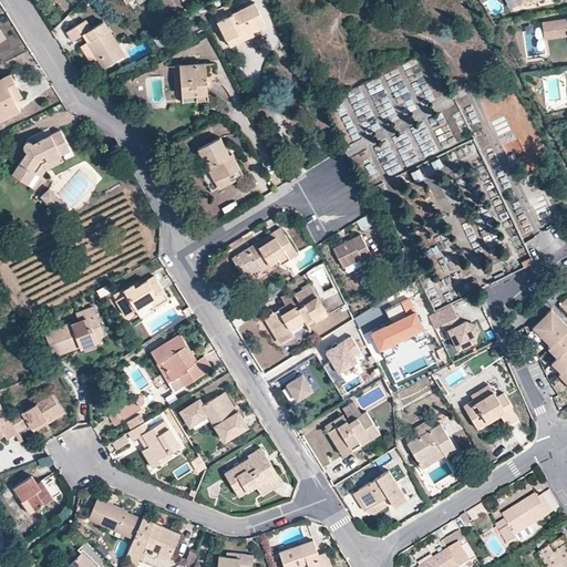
[(233,13),(218,21),(226,38),(241,30),(244,34),(253,30),(265,24),(255,2),(233,13)]
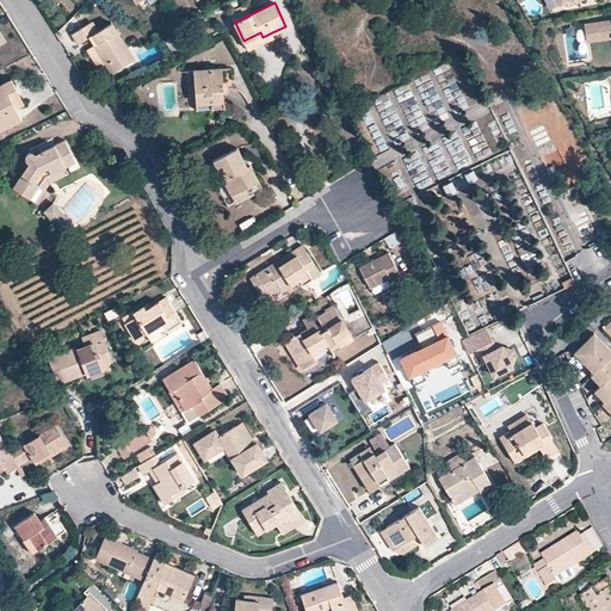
[(229,11),(235,23),(251,14),(246,4),(229,11)]
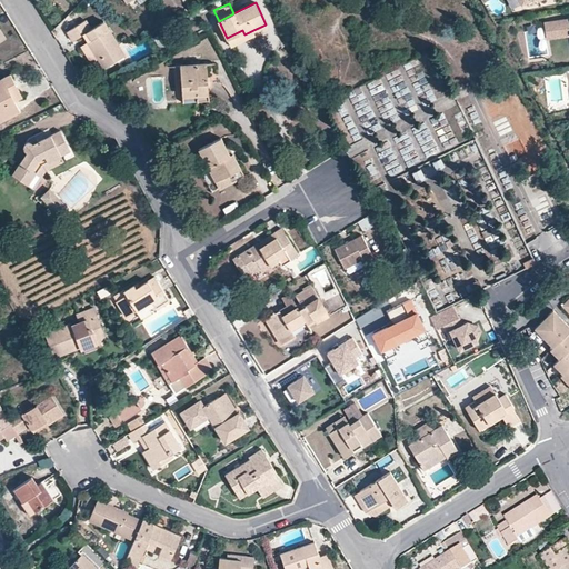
[(568,18),(553,21),(556,36),(565,35),(566,37),(568,36),(568,18)]
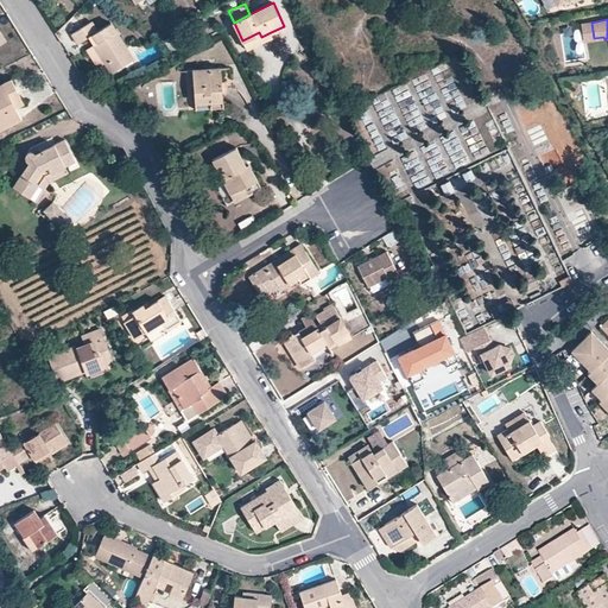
[(99,42),(94,44),(105,62),(111,73),(133,59),(111,23),(97,31),(92,21),(71,33),(77,43),(89,37),(94,33),(99,42)]
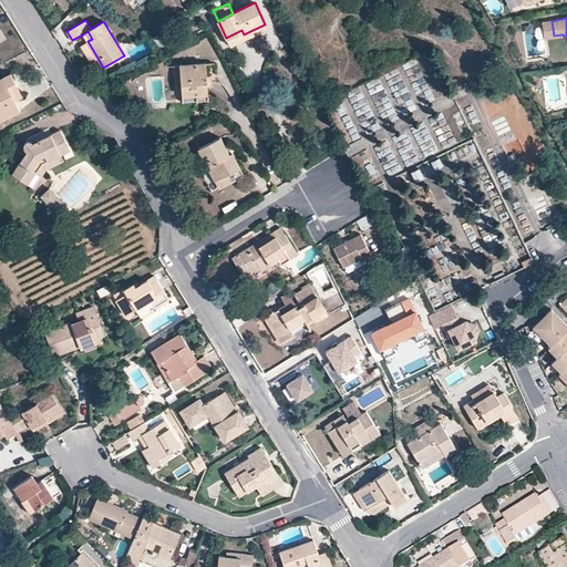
[(554,35),(552,21),(540,23),(543,40),(564,37),(563,34),(554,35)]
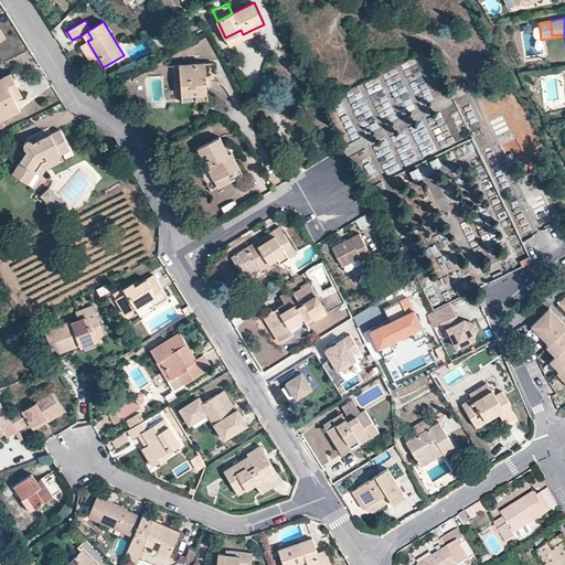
[(253,34),(252,30),(243,34),(241,30),(225,38),(230,46),(253,34)]
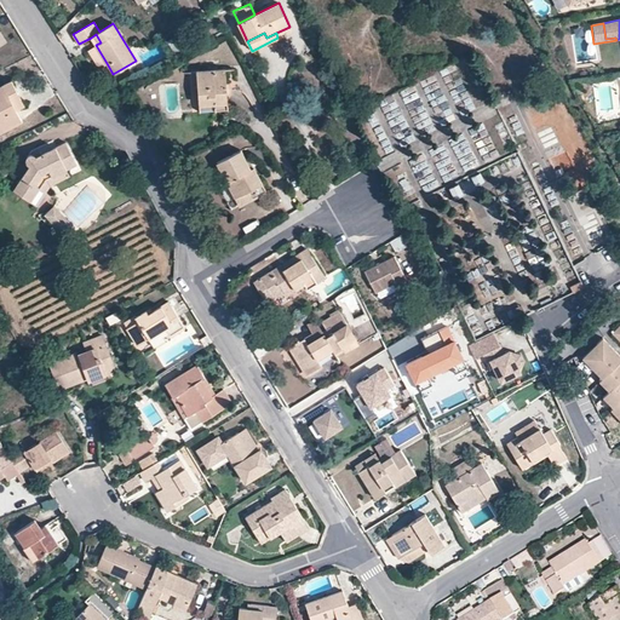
[(91,38),(96,45),(101,42),(96,34),(91,38)]
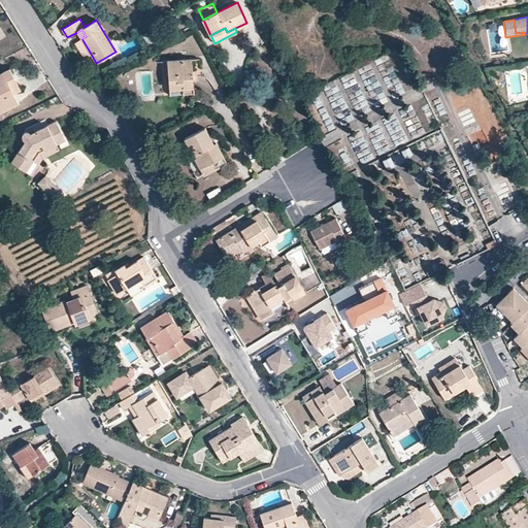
[(91,54),(81,38),(74,42),(85,58),(91,54)]
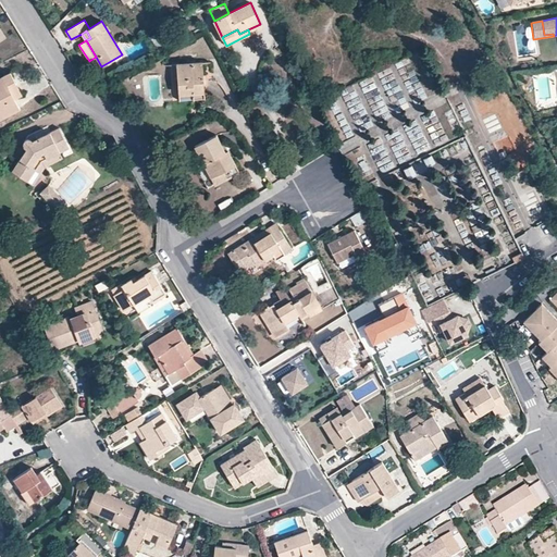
[(177,63),(178,93),(193,91),(194,99),(205,98),(202,61),(177,63)]
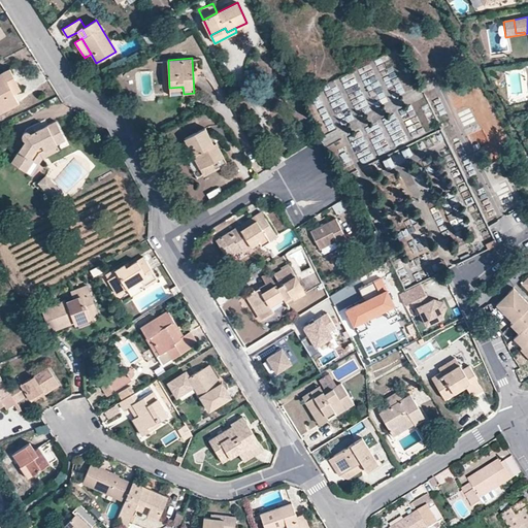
[(0,118),(22,106),(15,93),(23,89),(13,70),(0,76),(0,118)]
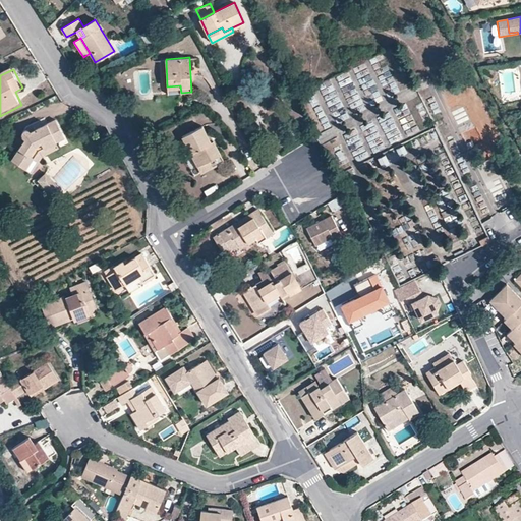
[(29,136),(25,131),(21,131),(18,133),(17,134),(16,136),(17,139),(18,140),(20,141),(8,164),(24,172),(31,160),(30,159),(35,150),(40,147),(41,149),(53,142),(52,141),(61,136),(52,120),(33,130),(35,133),(29,136)]
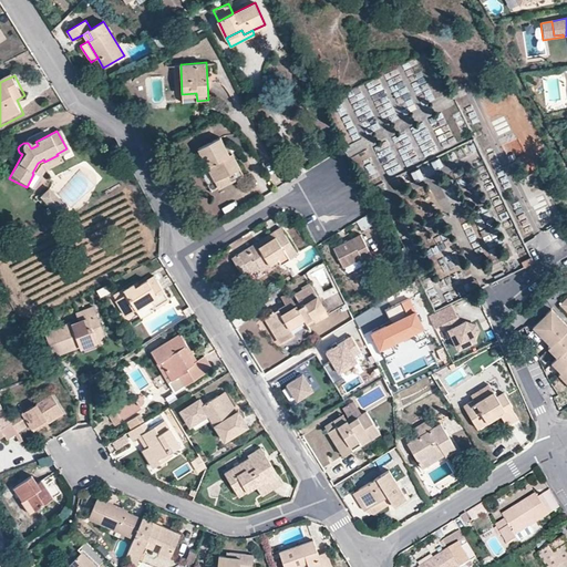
[(228,154),(225,147),(220,136),(197,148),(215,181),(239,168),(232,153),(228,154)]
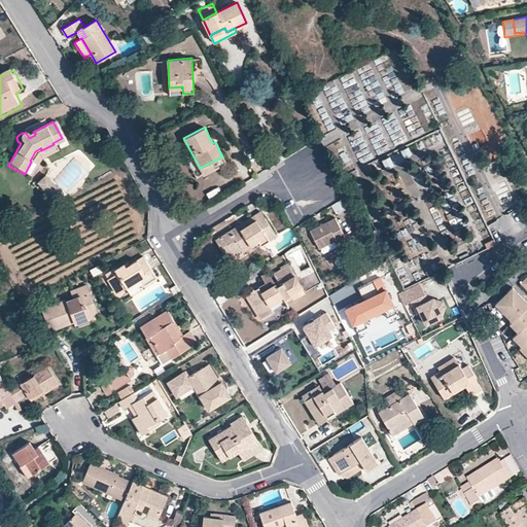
[(35,135),(33,132),(32,130),(26,133),(29,138),(35,135)]
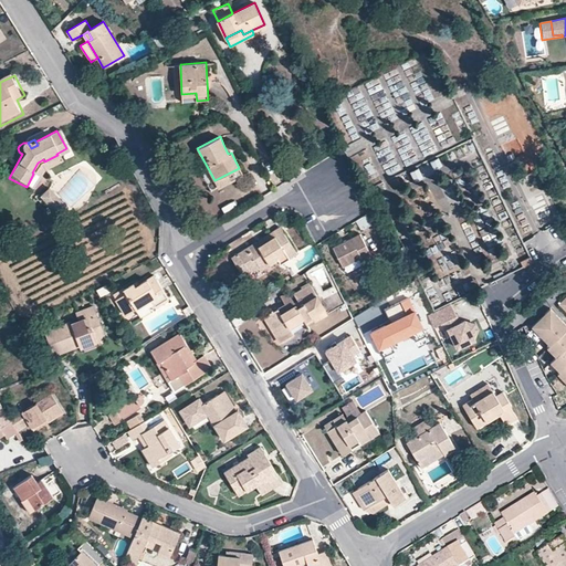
[(61,161),(58,155),(44,161),(43,159),(38,163),(32,173),(33,174),(27,187),(32,190),(43,170),(61,161)]
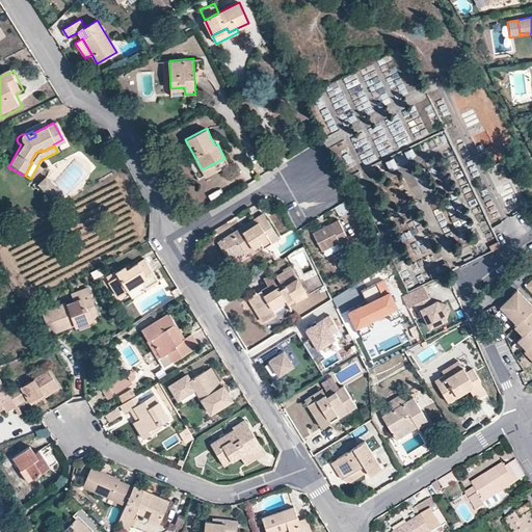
[(229,164),(224,158),(202,169),(205,177),(229,164)]
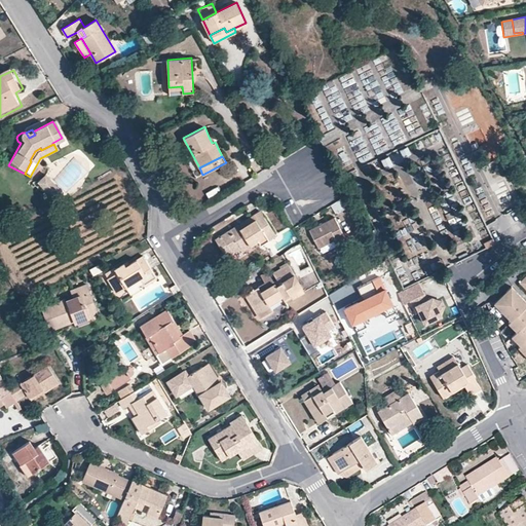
[(383,160),(386,168),(399,164),(396,156),(383,160)]
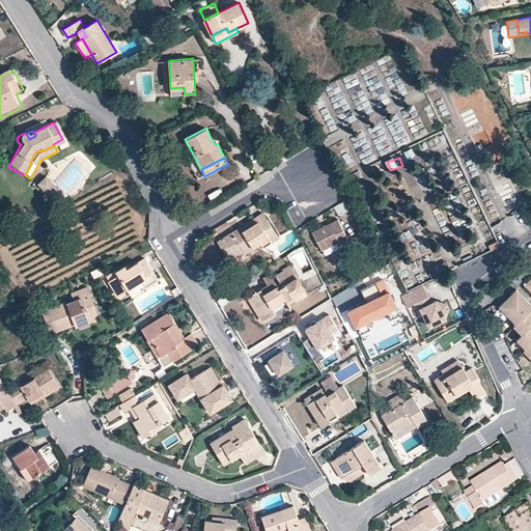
[(42,179),(38,186),(53,192),(55,185),(42,179)]
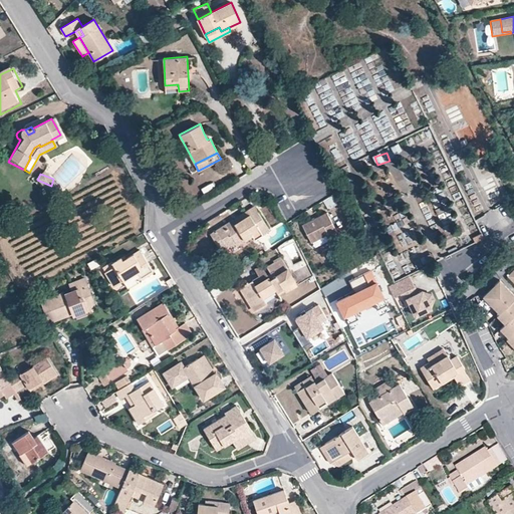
[(332,194),(315,205),(320,213),(337,202),(332,194)]
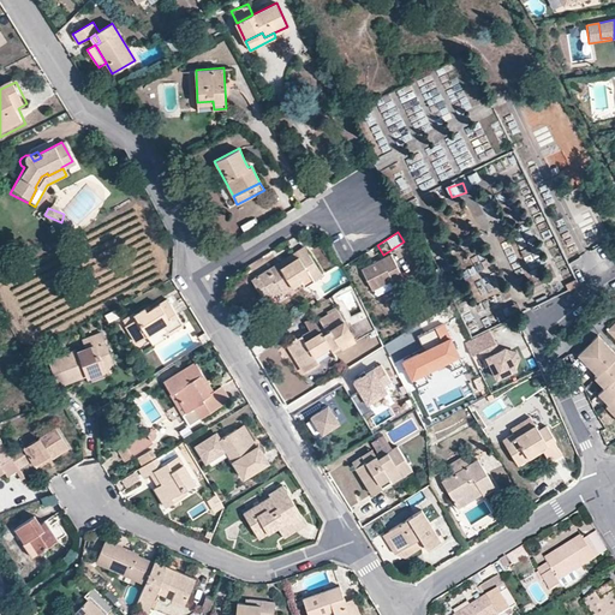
[(304,246),(297,251),(305,266),(314,261),(304,246)]
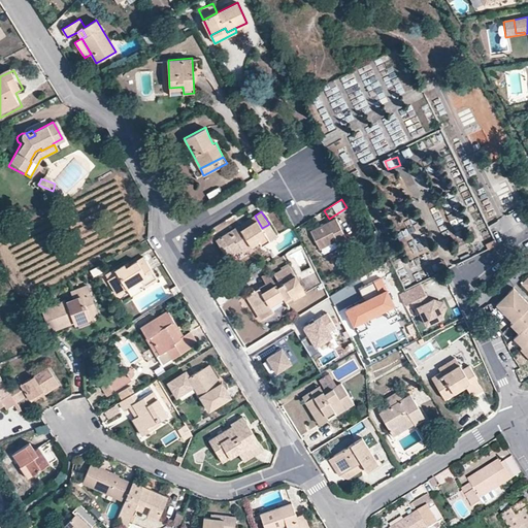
[(255,216),(245,222),(249,225),(240,229),(239,226),(222,236),(232,253),(240,246),(242,250),(258,240),(261,245),(276,235),(269,224),(262,228),(255,216)]
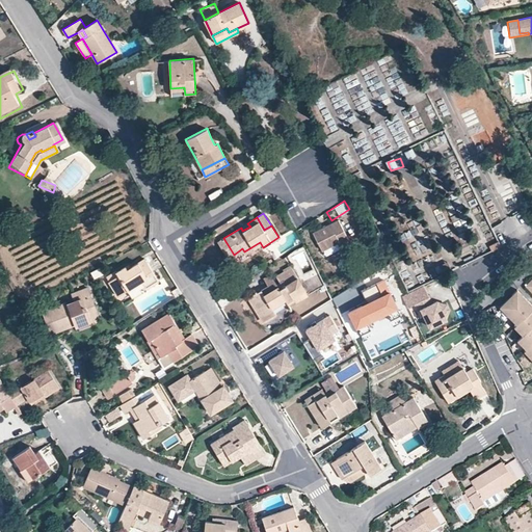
[(340,240),(342,243),(350,239),(339,219),(314,232),(322,248),(340,240)]
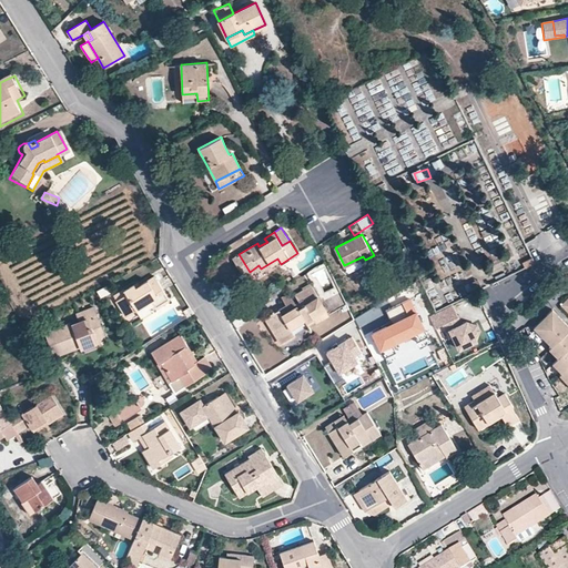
[(243,275),(250,272),(239,254),(233,259),(243,275)]
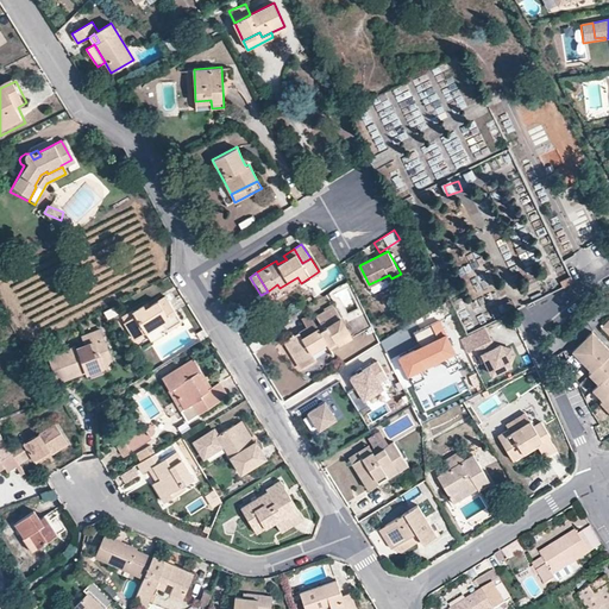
[(393,282),(391,278),(389,275),(369,284),(372,292),(393,282)]
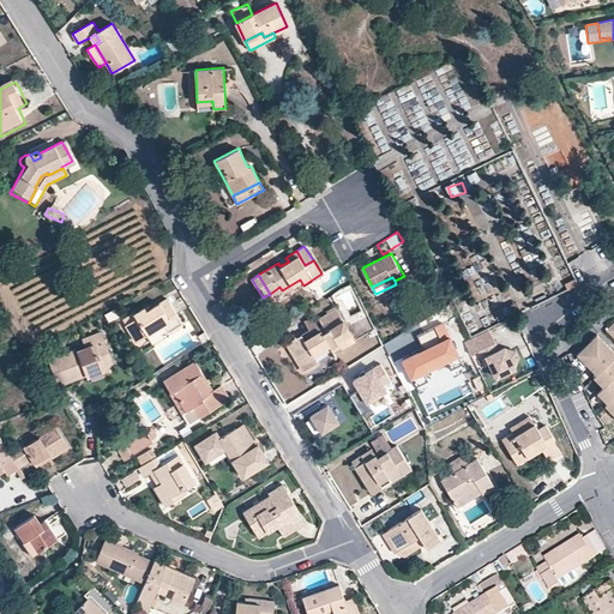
[(579,286),(577,280),(565,286),(569,292),(579,286)]
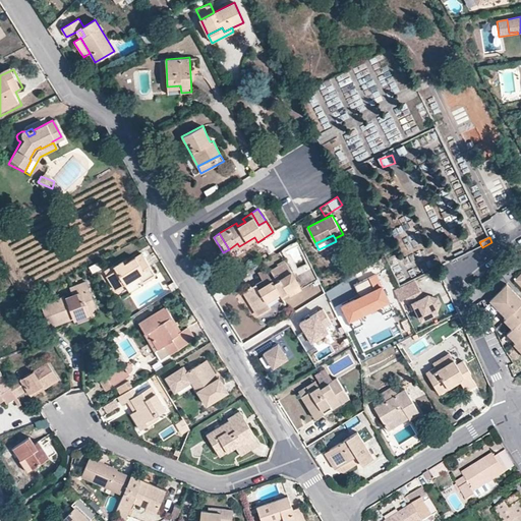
[(410,264),(422,258),(420,252),(408,256),(410,264)]
